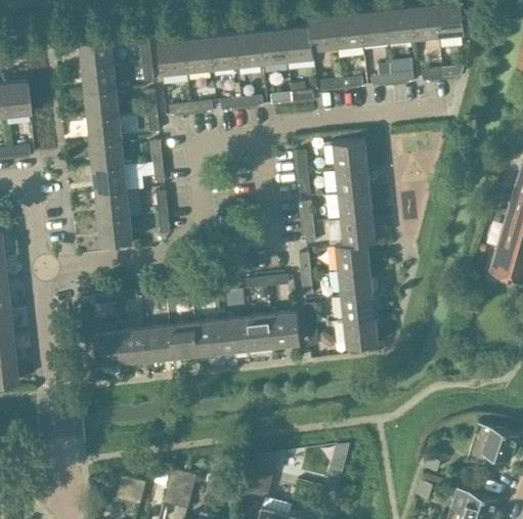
[(435,6),(438,38),(464,35),(461,3),(435,6)]
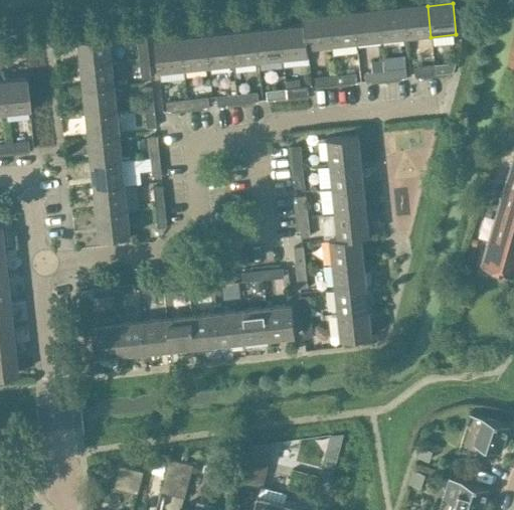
[(402,9),(406,39),(431,37),(427,6),(402,9)]
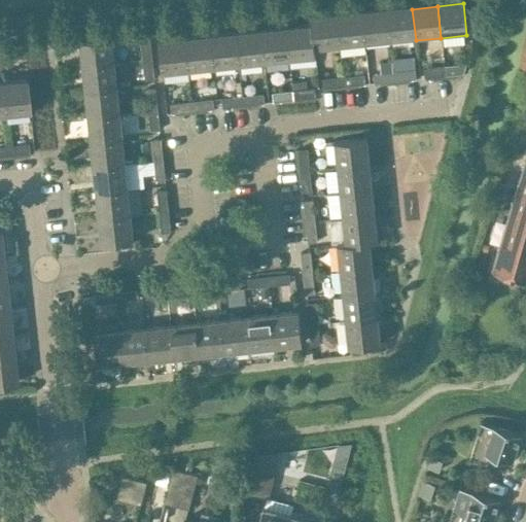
[(387,11),(390,43),(416,40),(412,9),(387,11)]
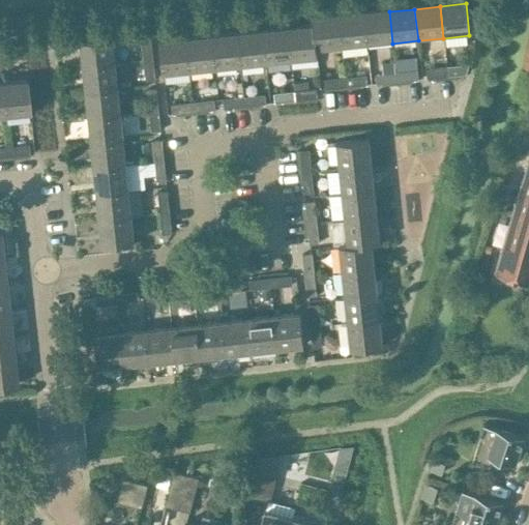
[(363,15),(366,47),(392,44),(389,11),(363,15)]
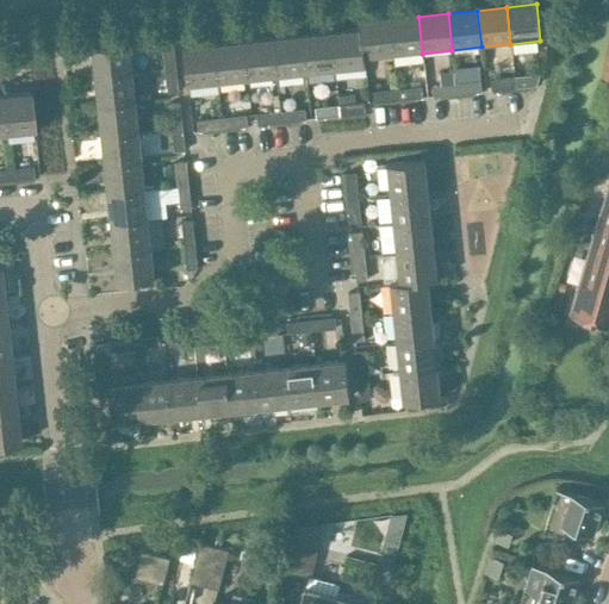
[(389,20),(393,56),(422,54),(418,17),(389,20)]
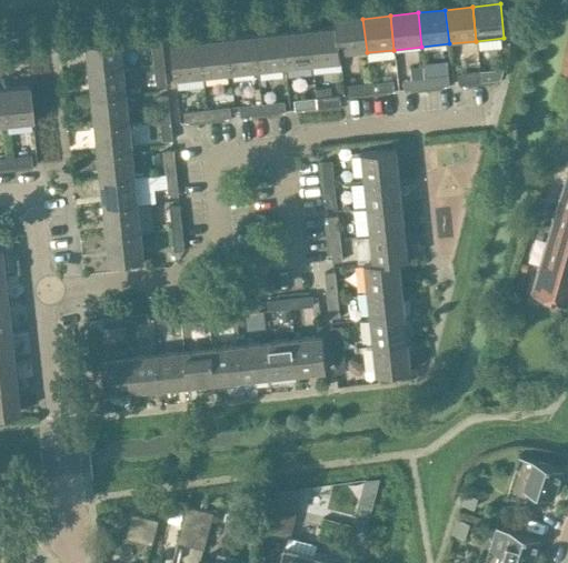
[(335,21),(336,30),(339,56),(367,52),(362,19),(335,21)]
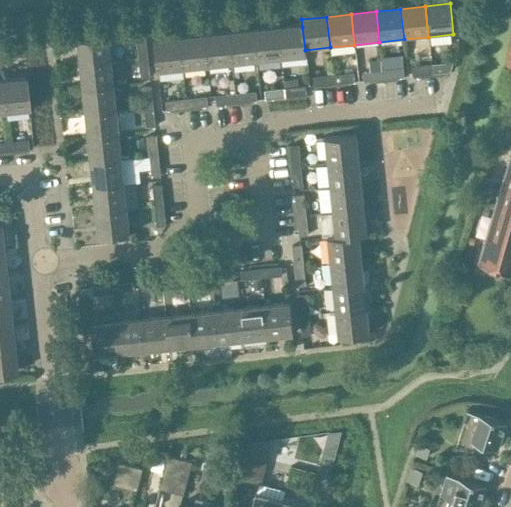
[(278,30),(281,61),(306,58),(305,50),(302,27),(278,30)]
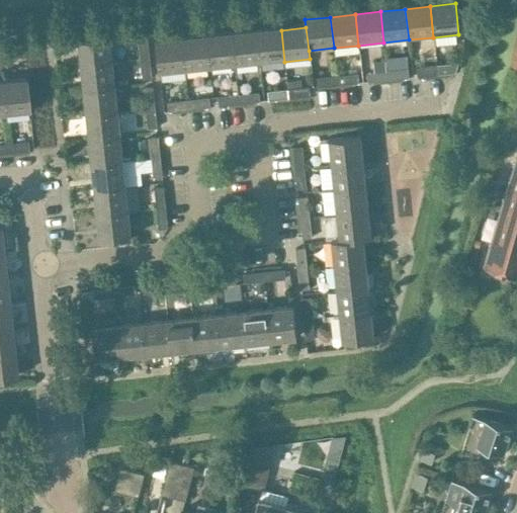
[(256,33),(259,64),(284,62),(281,30),(256,33)]
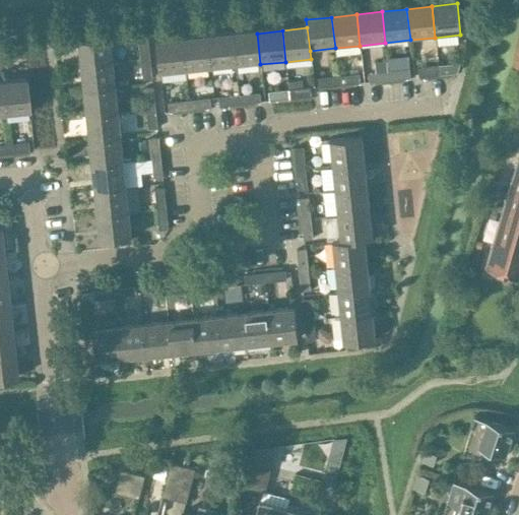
[(232,36),(236,67),(260,64),(257,34),(232,36)]
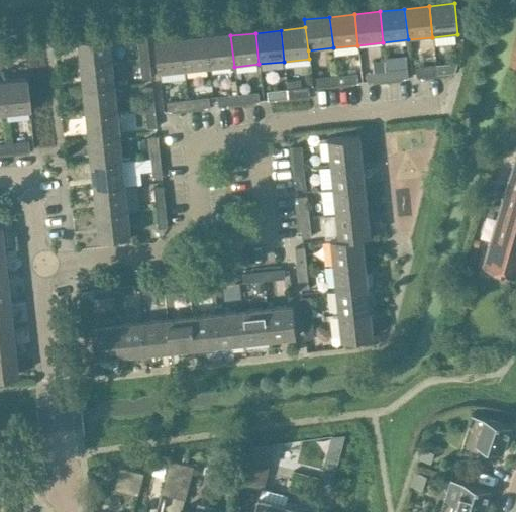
[(206,38),(209,70),(234,67),(230,35),(206,38)]
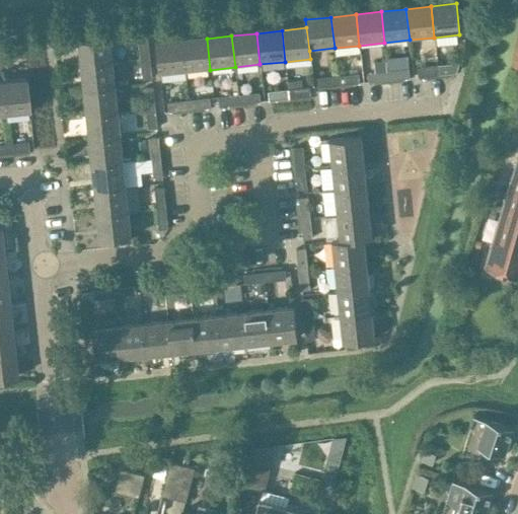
[(181,42),(185,72),(210,70),(207,39),(181,42)]
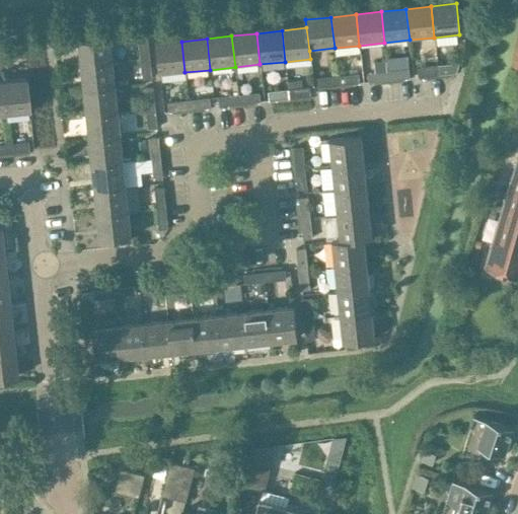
[(78,44),(81,69),(113,66),(109,41),(78,44)]
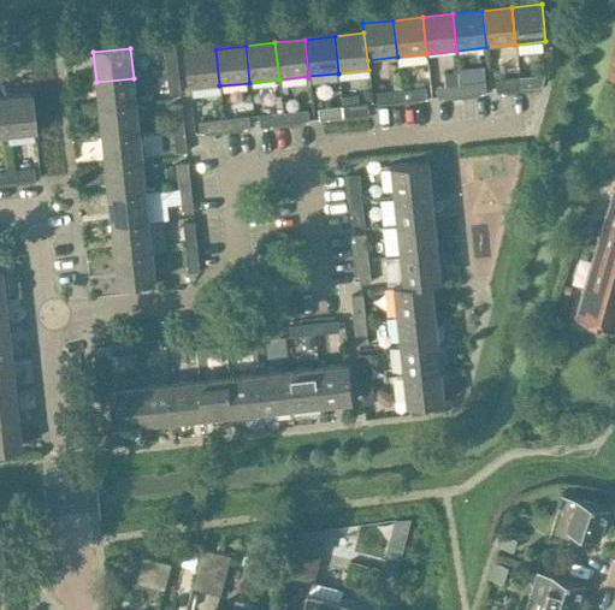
[(164,51),(166,75),(177,73),(175,49),(164,51)]
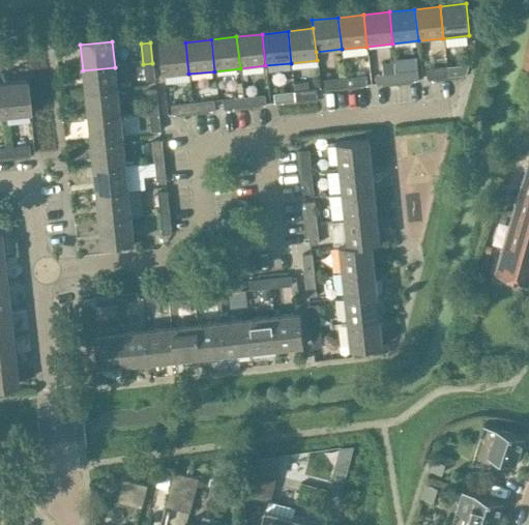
[(159,45),(163,77),(188,74),(185,42),(159,45)]
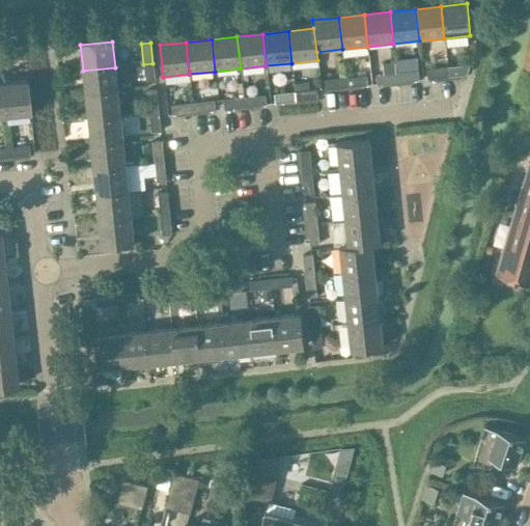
[(143,64),(145,86),(155,85),(152,63),(143,64)]
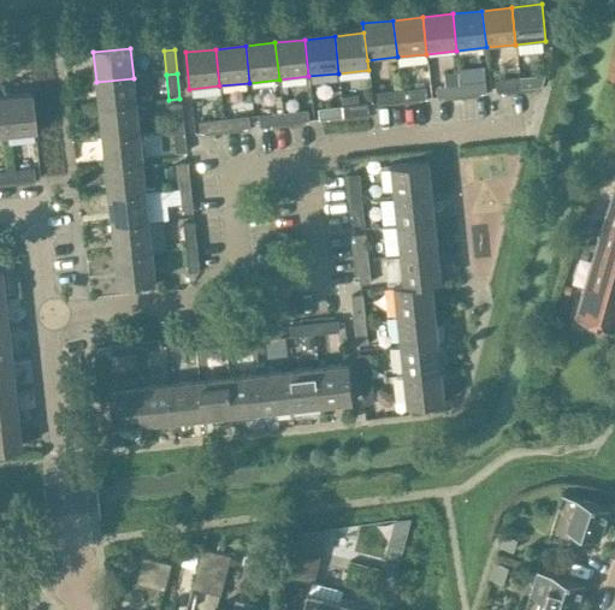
[(96,82),(99,112),(136,108),(134,78),(96,82)]
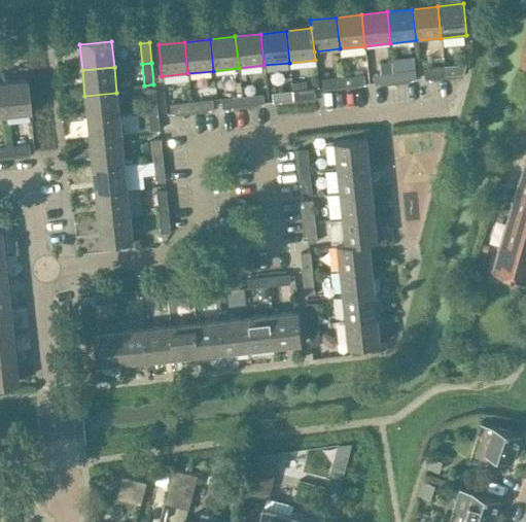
[(444,70),(445,79),(463,77),(465,68),(444,70)]
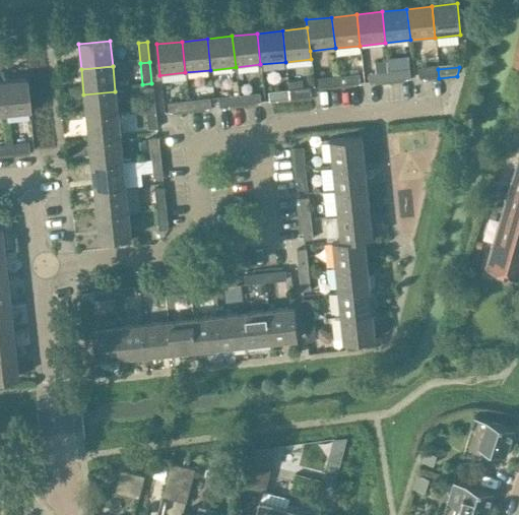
[(417,71),(418,80),(439,78),(438,69),(417,71)]
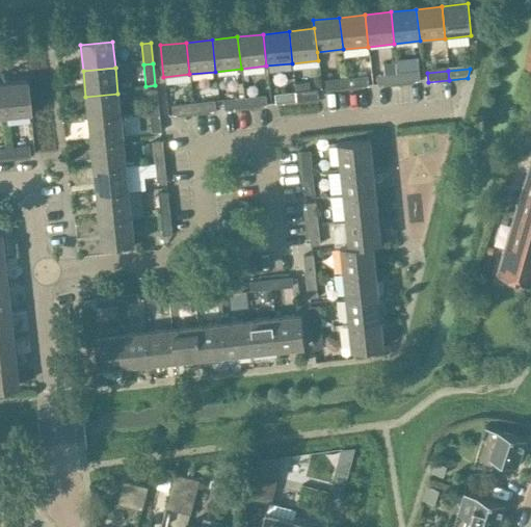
[(397,76),(398,85),(419,83),(418,74),(397,76)]
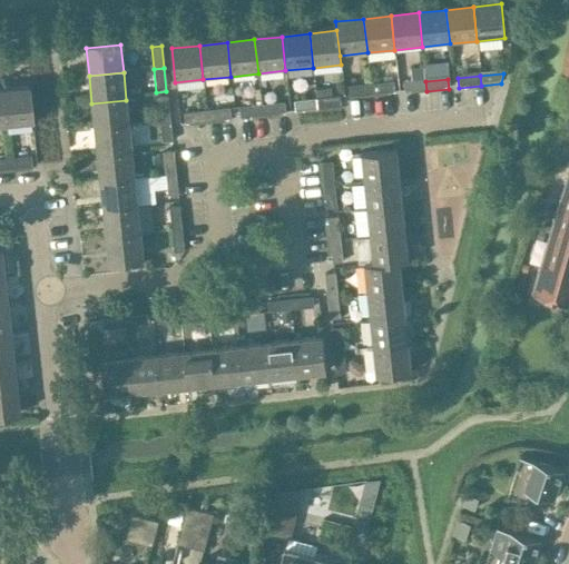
[(403,85),(404,95),(427,91),(425,81),(403,85)]
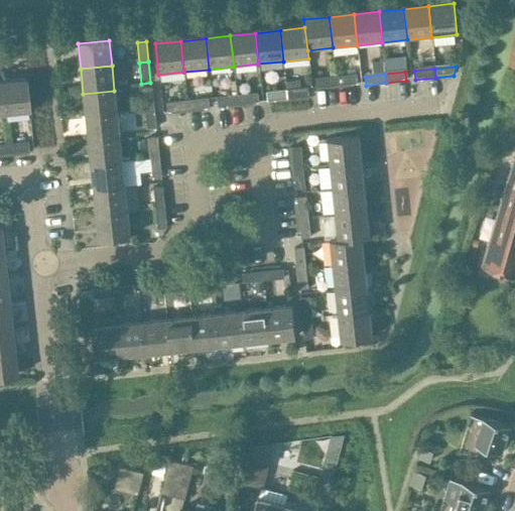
[(356,78),(336,80),(337,89),(357,87),(356,78)]
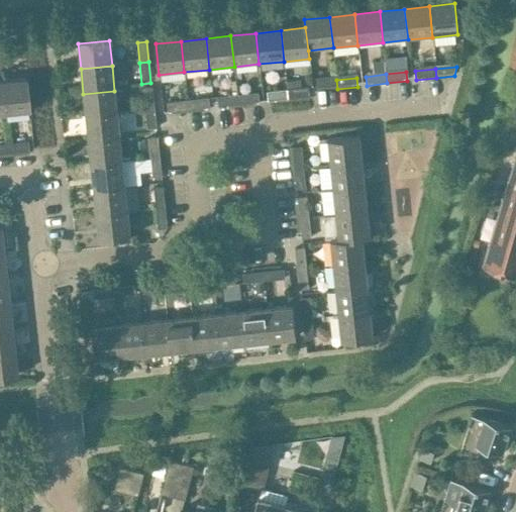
[(316,82),(317,91),(337,89),(336,80),(316,82)]
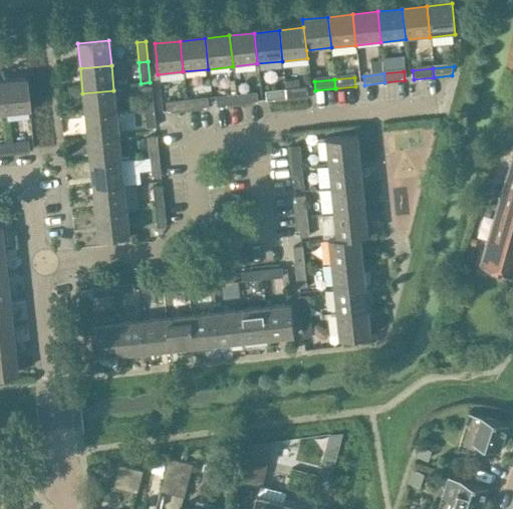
[(0,92),(3,115),(28,112),(25,81),(0,84),(0,92)]
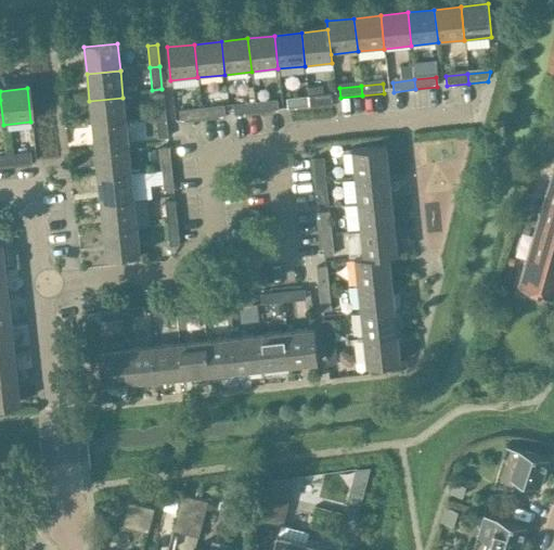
[(89,101),(92,128),(126,124),(123,98),(89,101)]
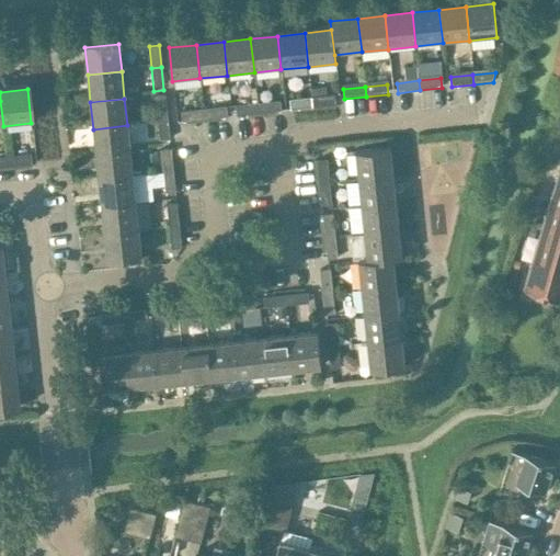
[(155,100),(157,123),(167,122),(164,99),(155,100)]
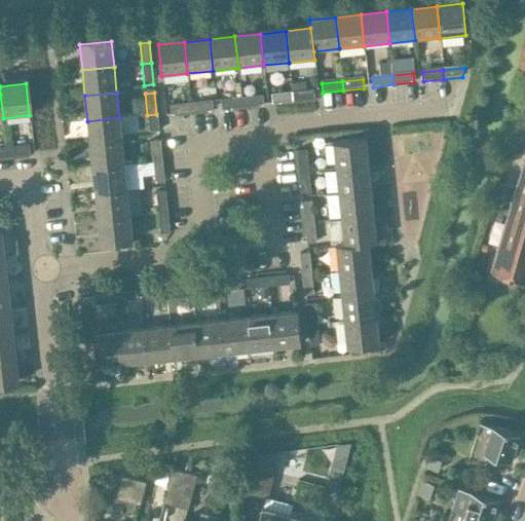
[(313,92),(292,95),(293,104),(314,102),(313,92)]
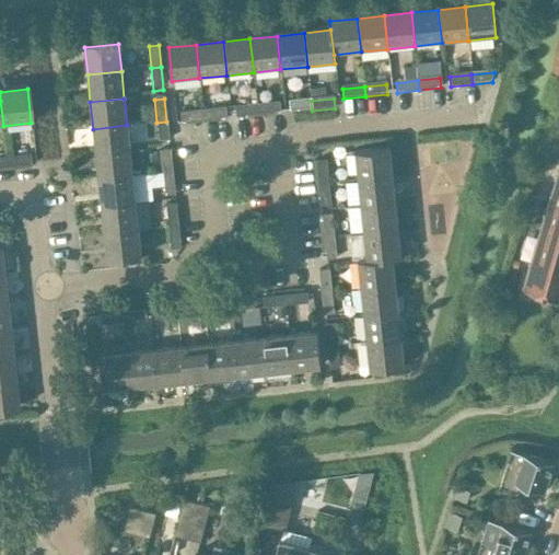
[(289,103),(290,113),(312,111),(311,101),(289,103)]
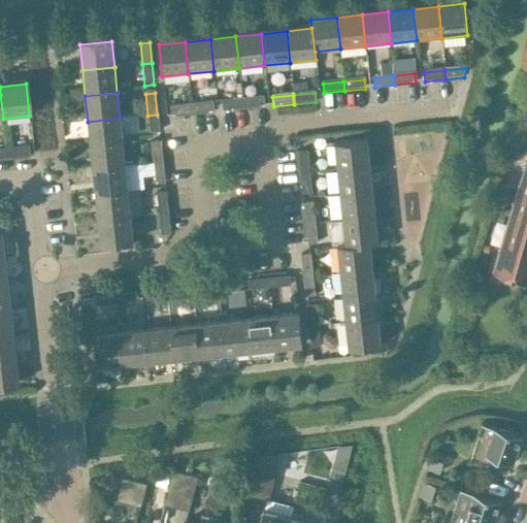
[(242,101),(243,110),(264,107),(263,98),(242,101)]
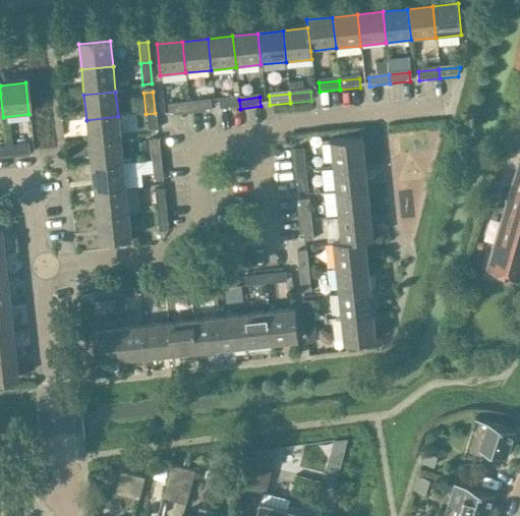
[(219,102),(220,111),(240,109),(239,100),(219,102)]
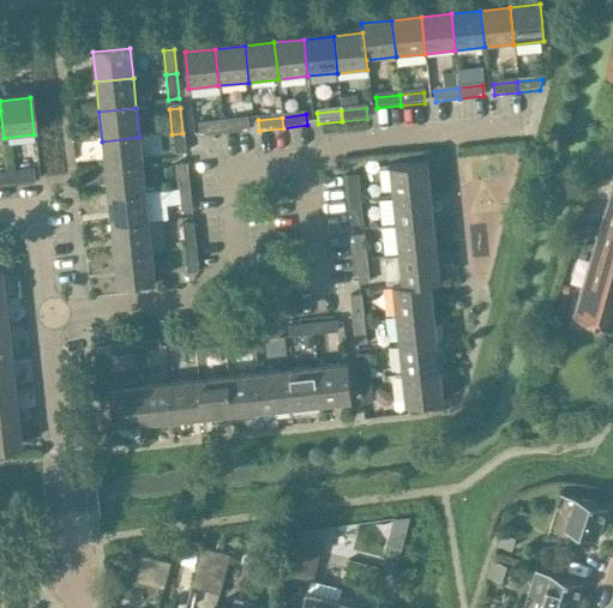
[(223,124),(224,134),(248,132),(247,121),(223,124)]
